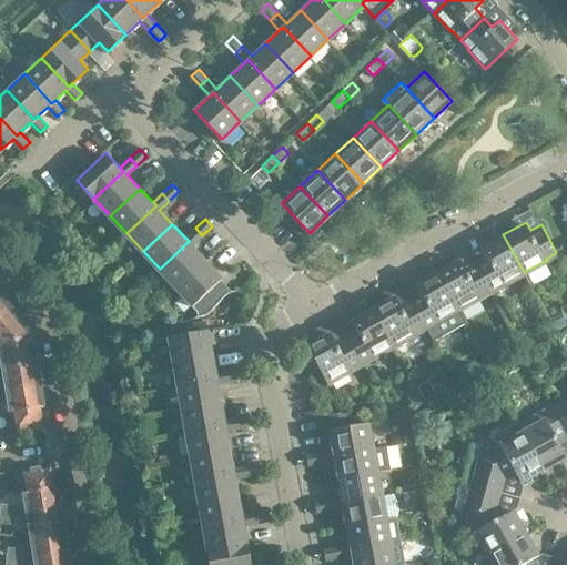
[(189,241),(160,269),(176,286),(205,259),(192,244),(202,235),(195,228),(185,238),(189,241)]
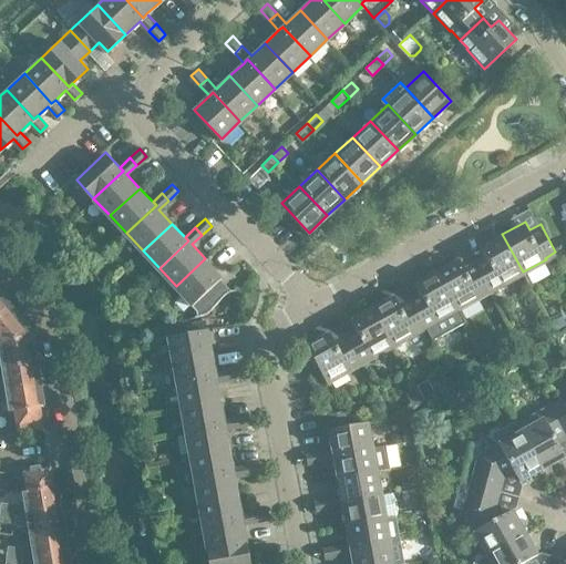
[(486,254),(474,260),(490,288),(502,282),(502,284),(523,272),(502,234),(481,246),(486,254)]
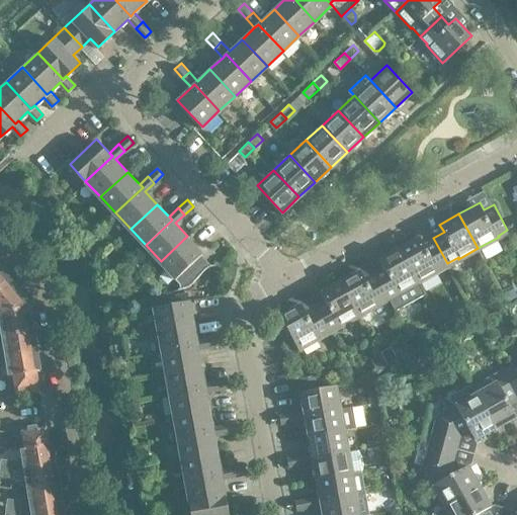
[(187,236),(161,261),(176,277),(179,287),(184,285),(187,285),(189,284),(191,282),(192,281),(194,279),(206,266),(207,265),(209,264),(210,264),(212,263),(187,236)]
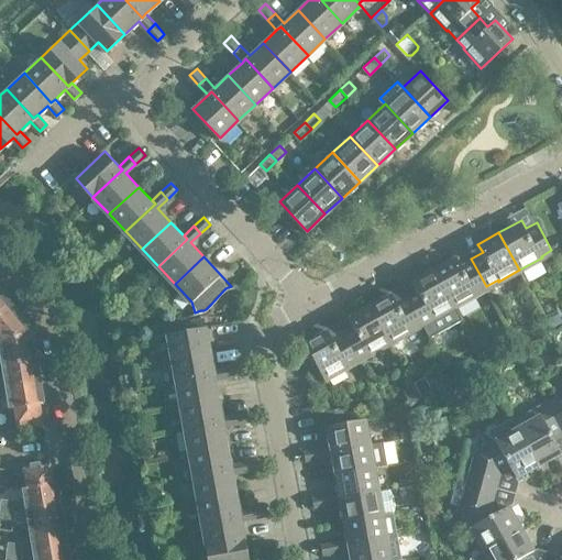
[(456,256),(434,268),(455,306),(478,294),(477,292),(486,286),(471,259),(461,264),(456,256)]
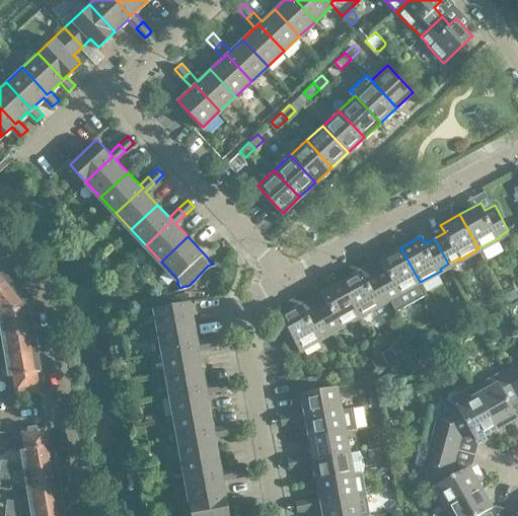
[(375,272),(389,297),(396,310),(426,293),(420,282),(400,247),(381,259),(385,266),(375,272)]
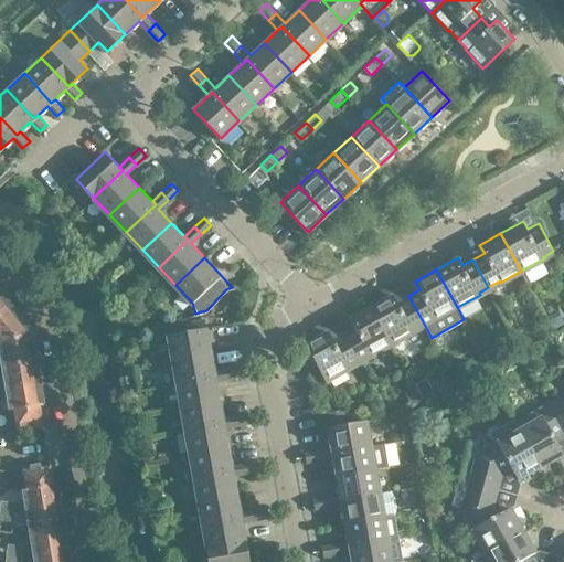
[(0,288),(0,313),(12,304),(0,288)]
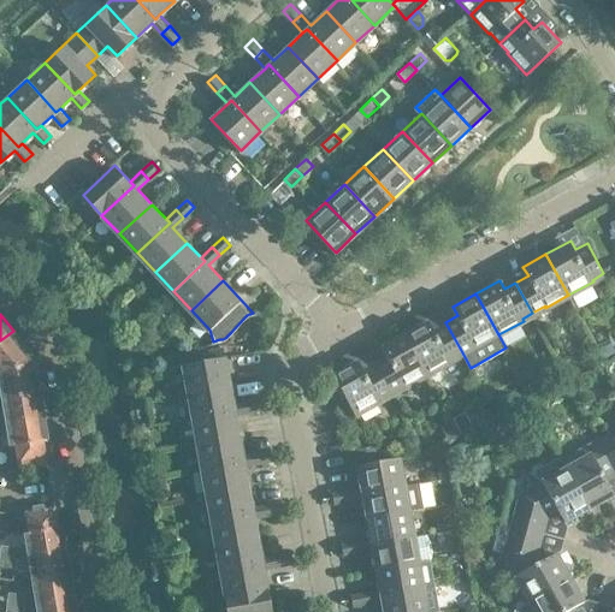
[(430,319),(404,332),(429,374),(453,360),(451,358),(462,352),(445,322),(435,328),(430,319)]
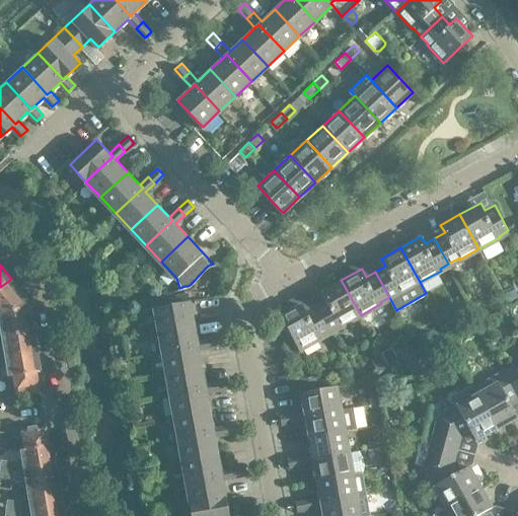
[(0,313),(29,301),(11,279),(0,287),(0,313)]
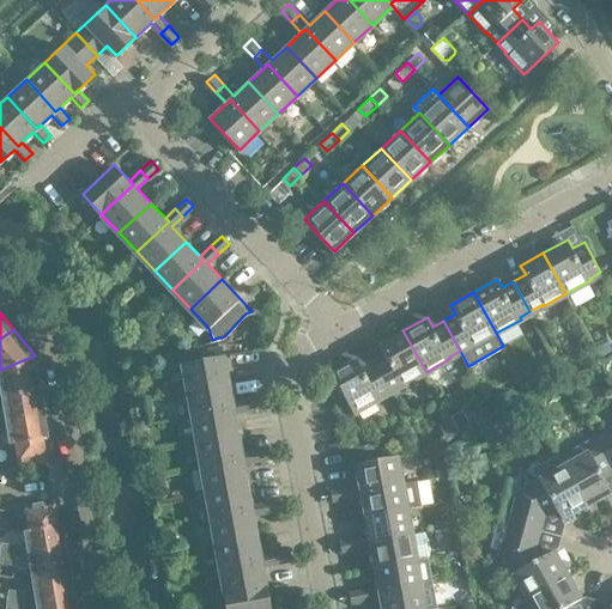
[(385,353),(373,359),(391,390),(401,383),(403,385),(426,372),(403,330),(380,343),(385,353)]
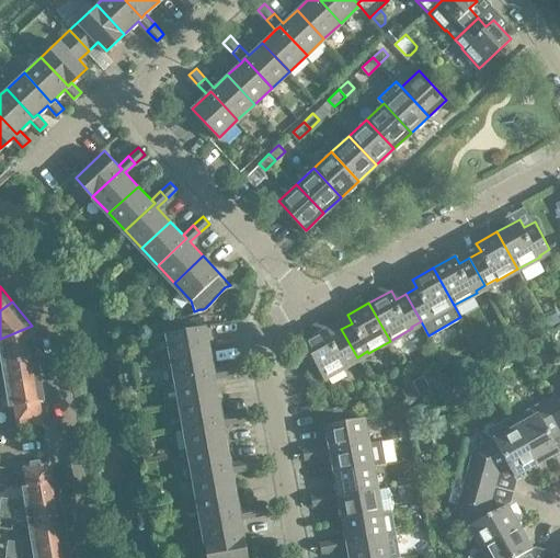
[(553,312),(546,316),(550,325),(557,321),(553,312)]
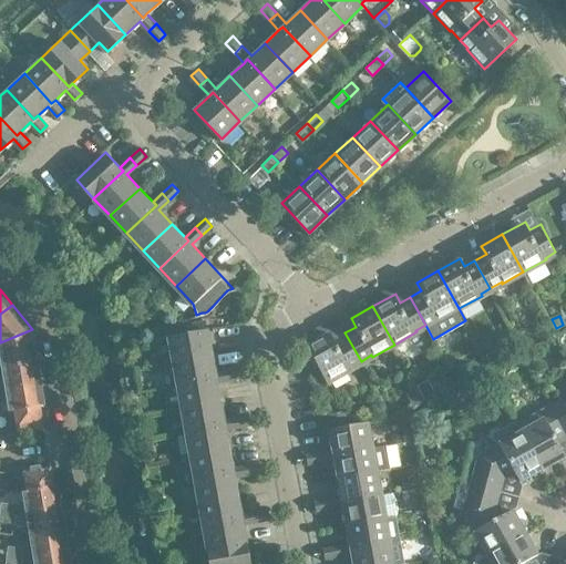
[(168,335),(173,358),(213,351),(207,318),(192,320),(194,330),(168,335)]
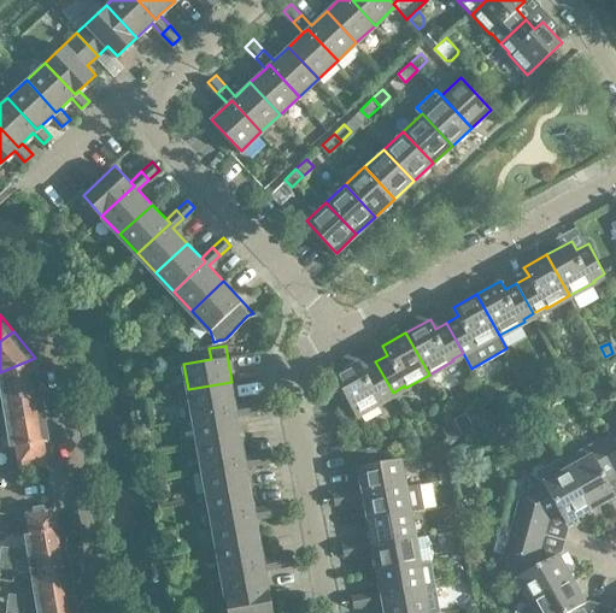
[(35,358),(0,372),(0,384),(0,385),(3,398),(41,392),(35,358)]
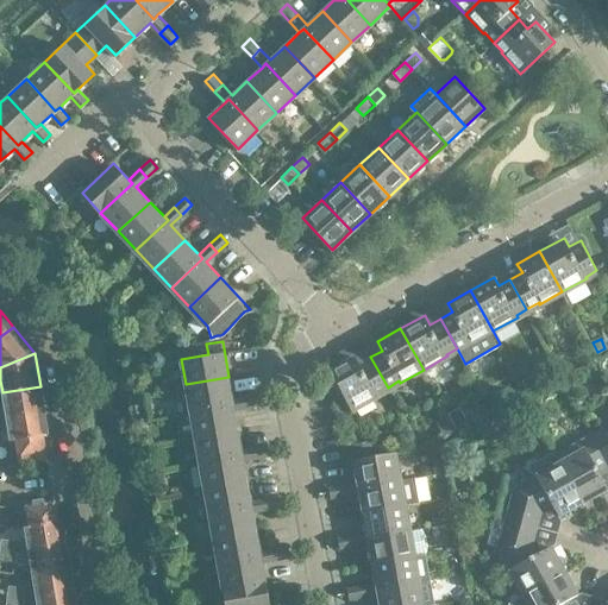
[(563,353),(555,359),(563,375),(571,370),(563,353)]
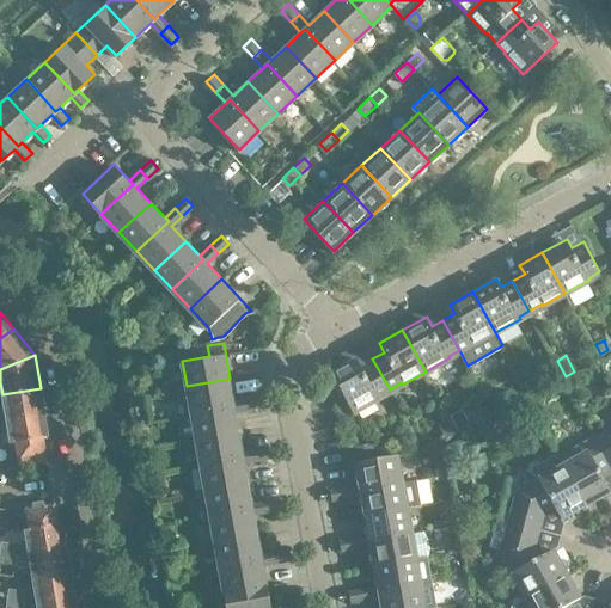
[(390,390),(372,358),(361,364),(356,356),(331,369),(354,411),(379,397),(378,395),(390,390)]
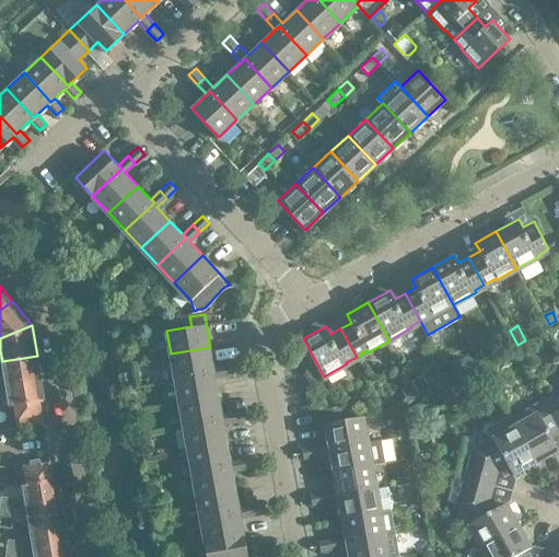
[(210,347),(171,354),(175,378),(214,370),(213,366),(210,347)]
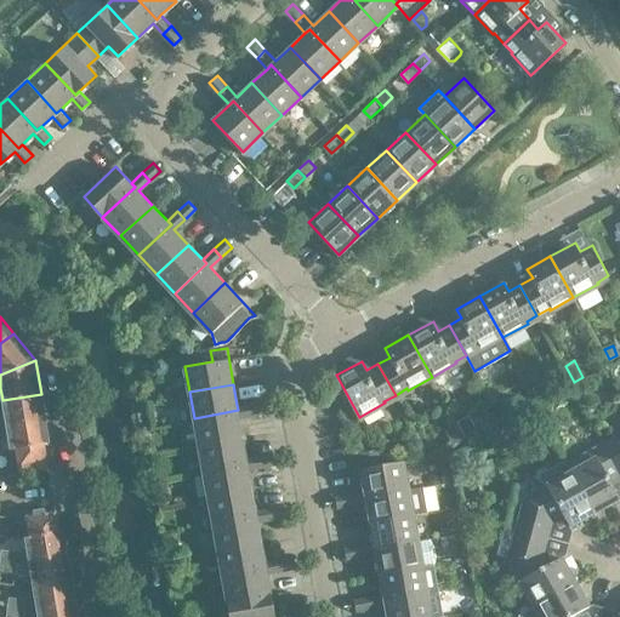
[(0,424),(46,417),(41,394),(3,400),(5,412),(0,412),(0,424)]
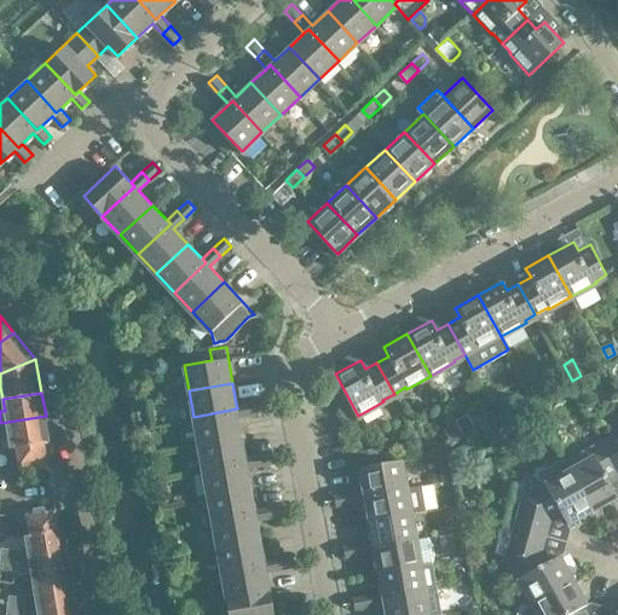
[(265,399),(250,401),(253,412),(267,410),(265,399)]
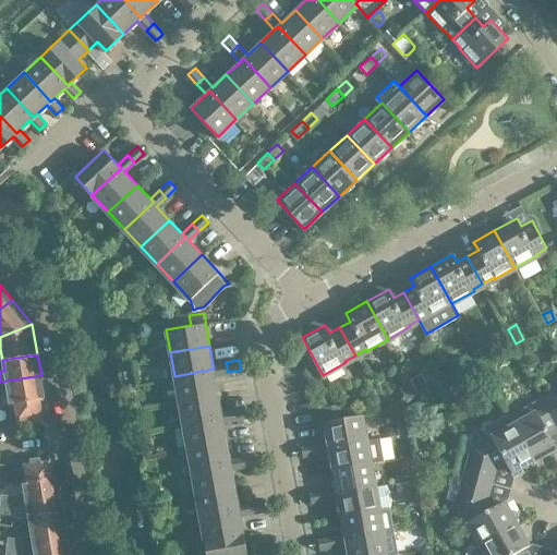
[(214,369),(174,376),(179,399),(217,393),(214,374),(228,372),(226,362),(213,364),(214,369)]
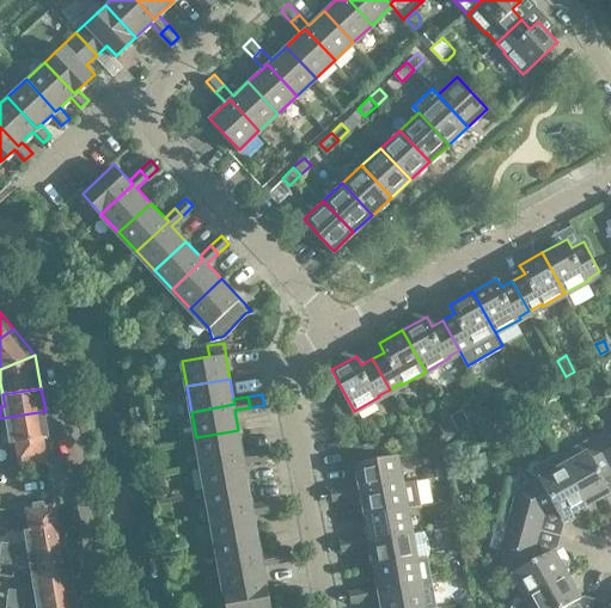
[(463,407),(450,413),(457,429),(470,423),(463,407)]
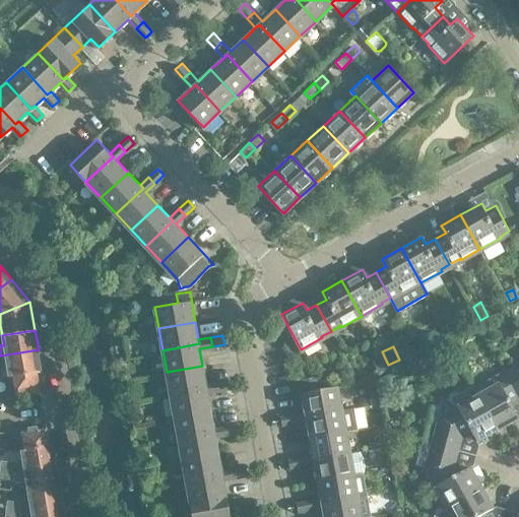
[(39,349),(0,356),(0,368),(8,367),(9,376),(38,371),(40,370),(42,370),(39,349)]
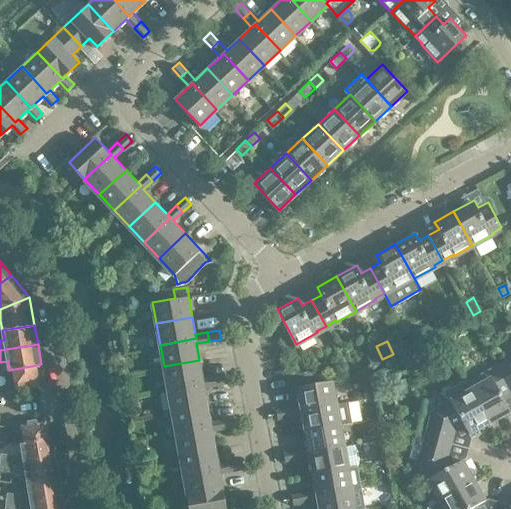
[(510,360),(509,357),(498,363),(510,385),(510,360)]
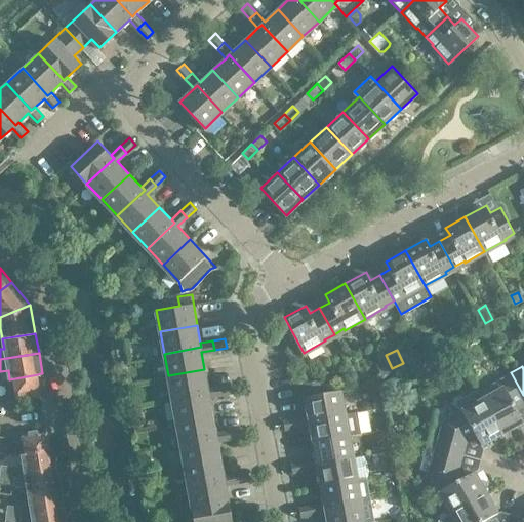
[(204,369),(168,375),(172,398),(208,392),(207,386),(204,369)]
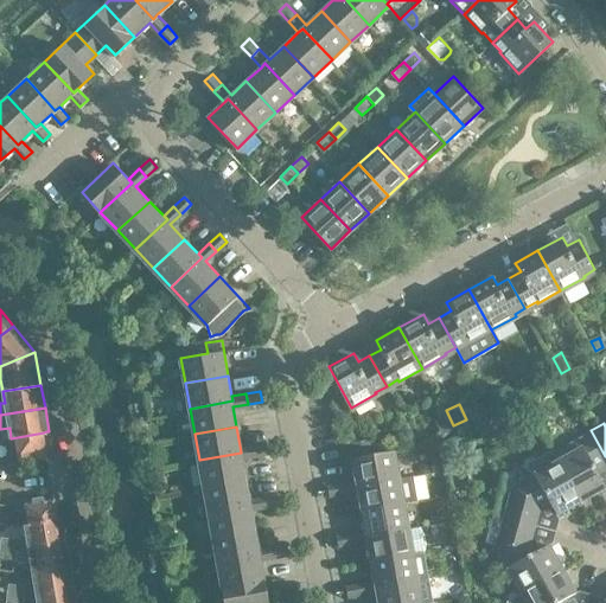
[(605,456),(591,430),(555,450),(581,498),(605,486),(605,482),(595,466),(605,461),(605,456)]
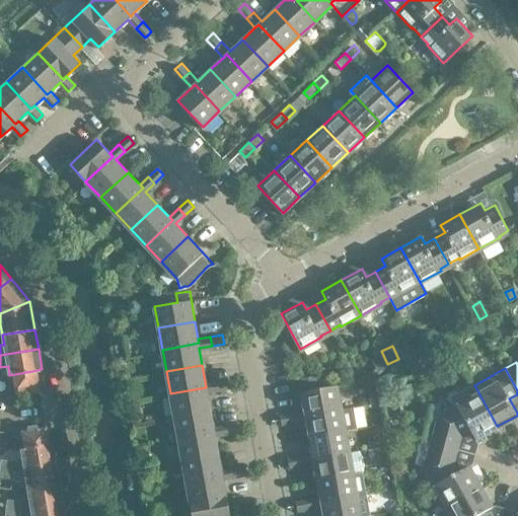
[(7,388),(8,396),(41,390),(38,370),(9,375),(11,387),(7,388)]
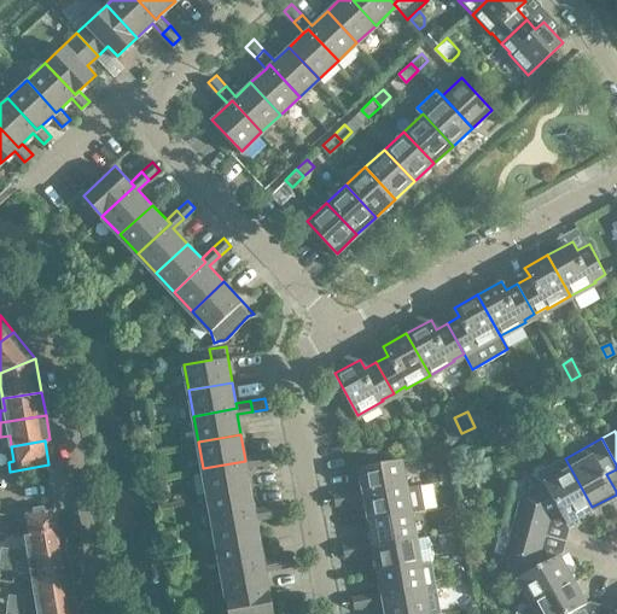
[(274,449),(260,451),(261,462),(275,460),(274,449)]
